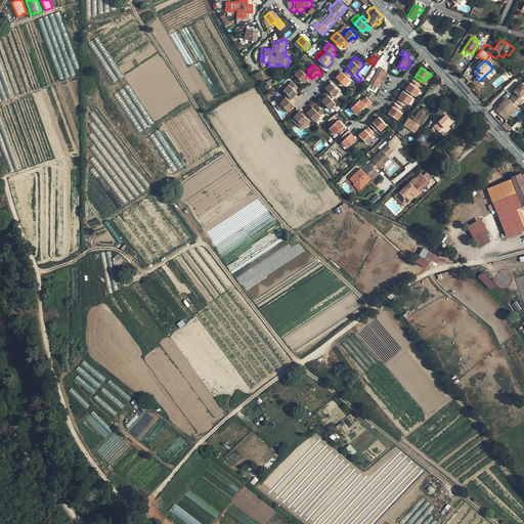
[(306,80),(308,83),(311,79),(306,75),(300,69),(295,75),(303,83),(306,80)]
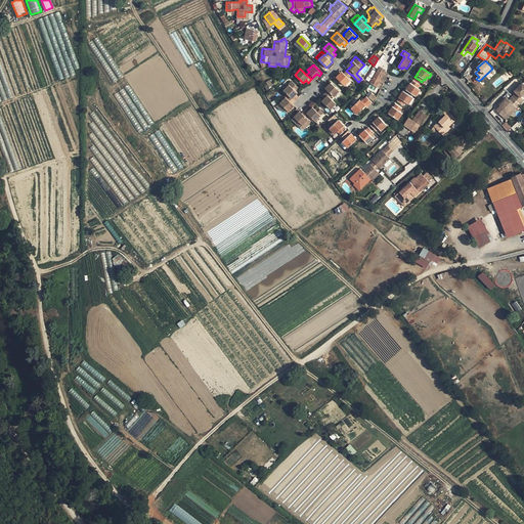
[(370,83),(377,86),(380,80),(384,82),(387,75),(384,73),(378,70),(370,83)]
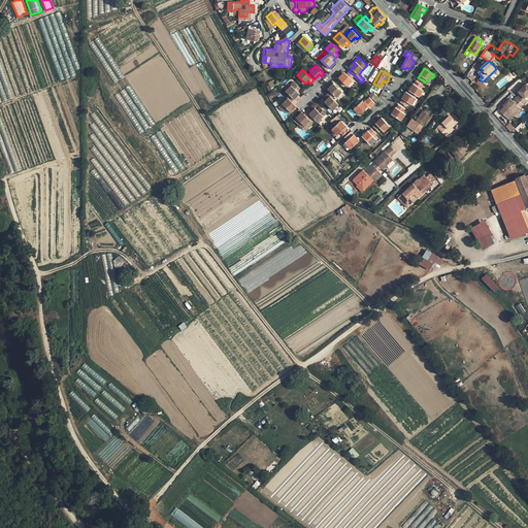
[(338,77),(348,86),(353,79),(352,78),(354,75),(349,71),(347,73),(343,76),(341,74),(338,77)]
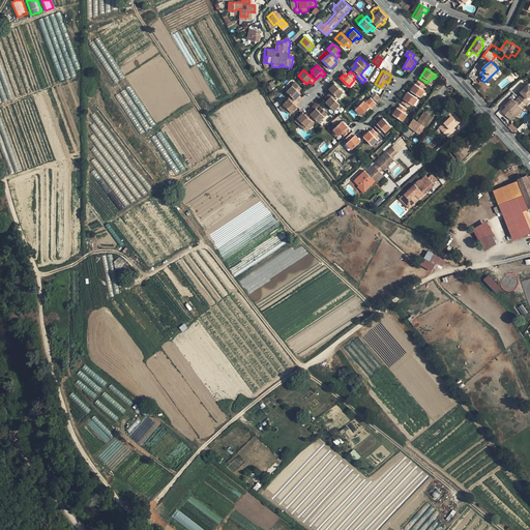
[(421,93),(423,89),(422,88),(424,85),(418,81),(416,84),(415,84),(412,88),(411,90),(410,90),(420,97),(422,94),(421,93)]
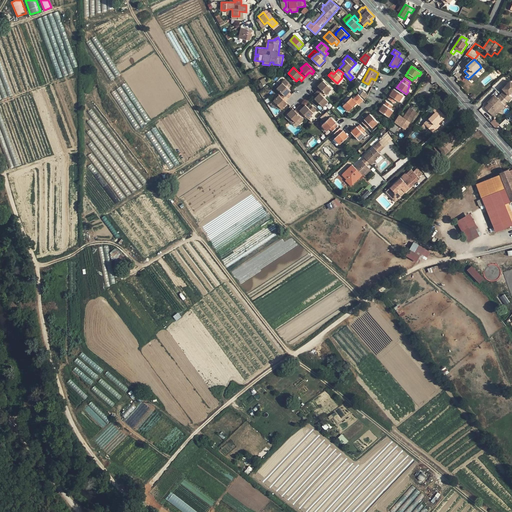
[(282,95),(287,100),(290,96),(287,94),(290,91),(285,87),(288,83),(284,80),(276,89),(282,95)]
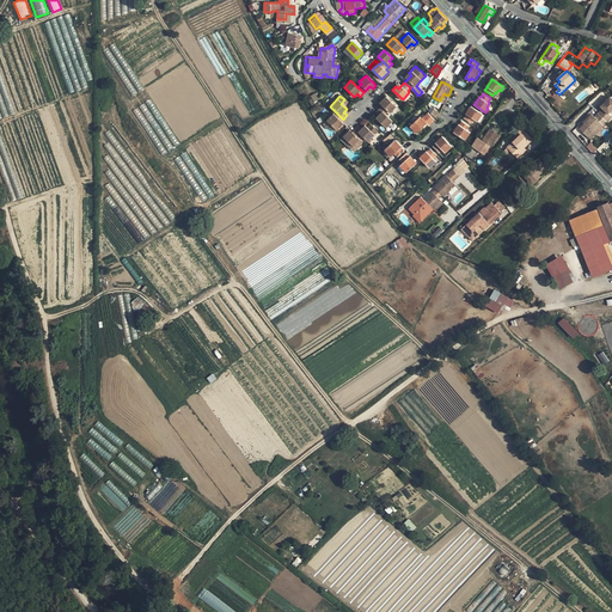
[(379,108),(385,114),(389,110),(390,111),(397,105),(386,96),(383,99),(386,101),(383,105),(379,108)]
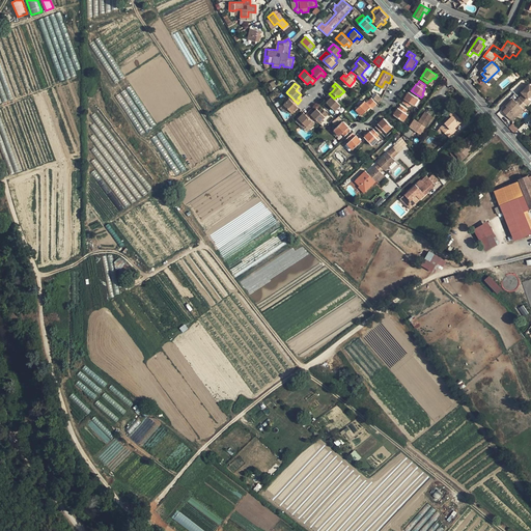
[(503,112),(512,121),(530,103),(530,101),(528,99),(530,95),(530,85),(530,84),(522,92),(524,94),(516,102),(513,99),(506,106),(507,107),(503,112)]
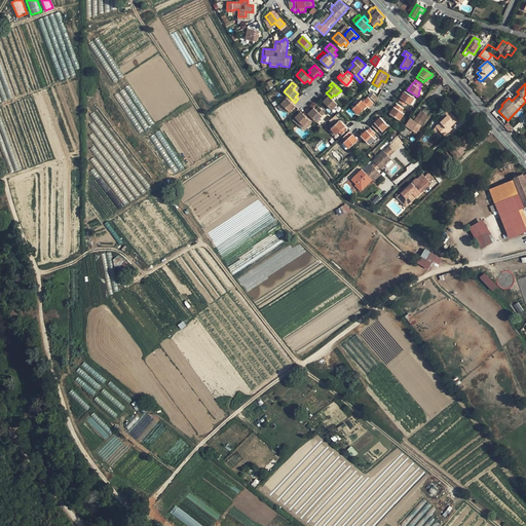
[(401,99),(399,101),(405,106),(408,103),(409,104),(411,101),(412,102),(415,98),(405,91),(403,94),(401,98),(401,99)]
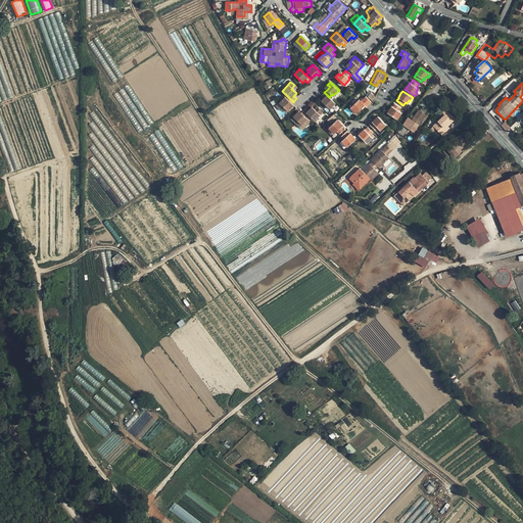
[(321,100),(330,108),(335,103),(329,97),(324,92),(321,95),(324,98),(321,100)]
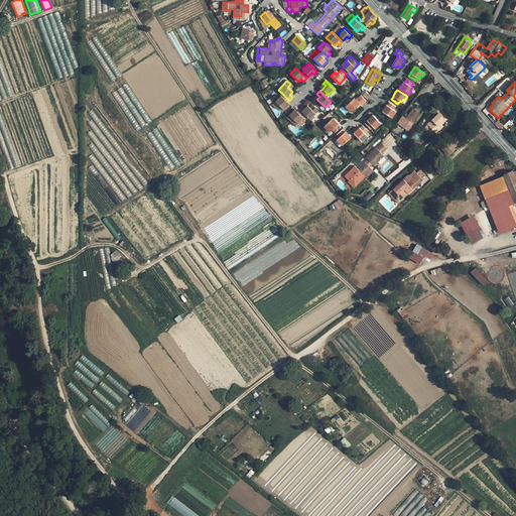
[(275,102),(283,111),(286,108),(284,105),(287,103),(289,101),(284,96),(281,98),(280,97),(275,102)]
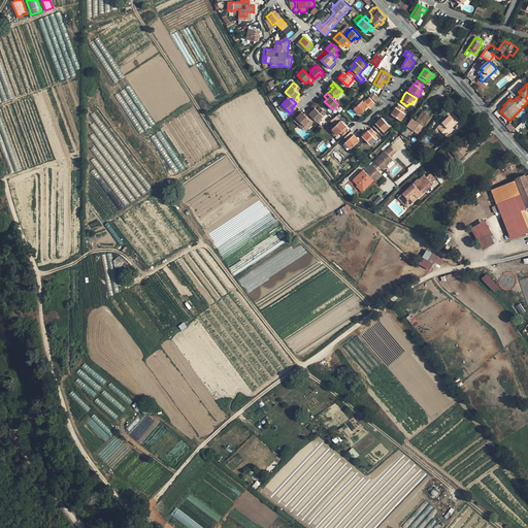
[(374,103),(369,98),(364,102),(362,100),(354,108),(358,113),(359,111),(361,113),(365,109),(368,106),(368,107),(369,108),(374,103)]
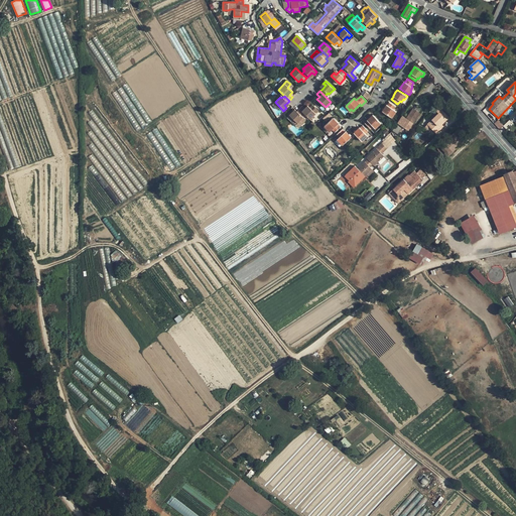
[(395,106),(389,102),(387,105),(384,109),(383,110),(382,111),(387,115),(392,118),(394,114),(392,113),(394,110),(393,109),(395,106)]
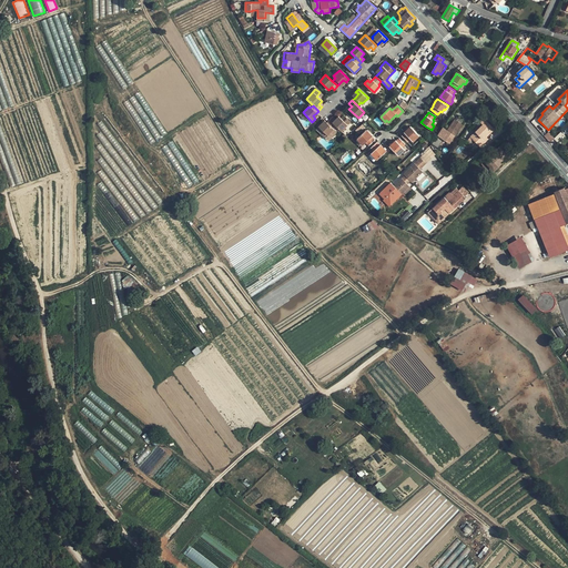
[(332,118),(328,120),(334,124),(341,131),(345,127),(346,125),(350,122),(351,122),(346,118),(343,121),(341,119),(338,117),(335,120),(332,118)]
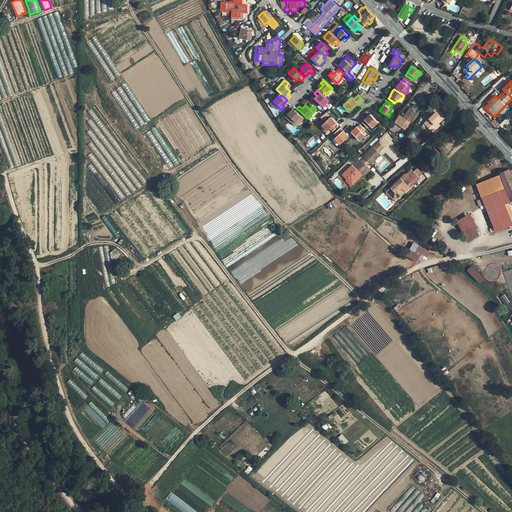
[(428,126),(433,132),(438,127),(436,125),(439,123),(446,116),(437,107),(433,110),(435,112),(424,123),(428,126)]
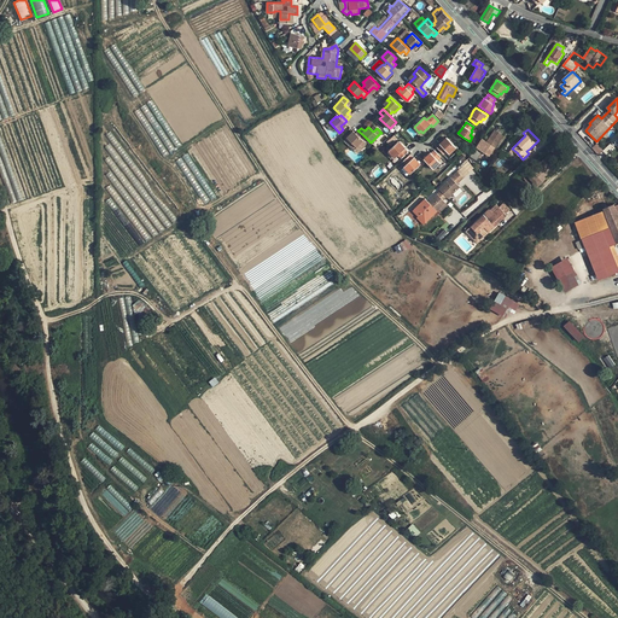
[(357,130),(355,134),(351,136),(349,134),(345,138),(356,147),(359,145),(362,149),(366,144),(365,143),(367,140),(362,136),(363,135),(357,130)]
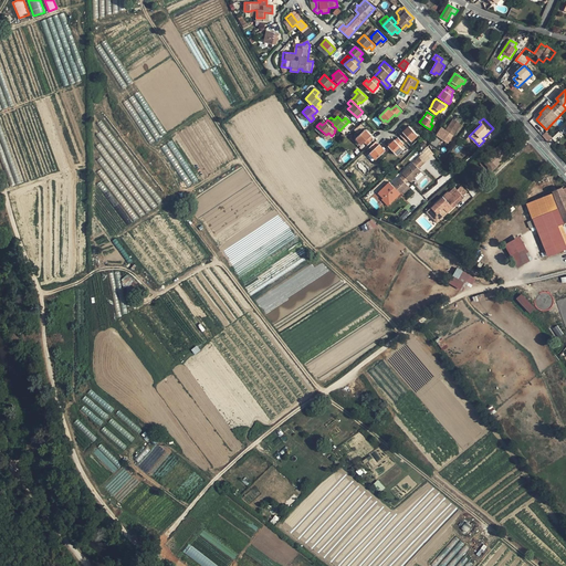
[(443,139),(448,143),(460,124),(453,119),(447,130),(442,127),(437,135),(443,139)]
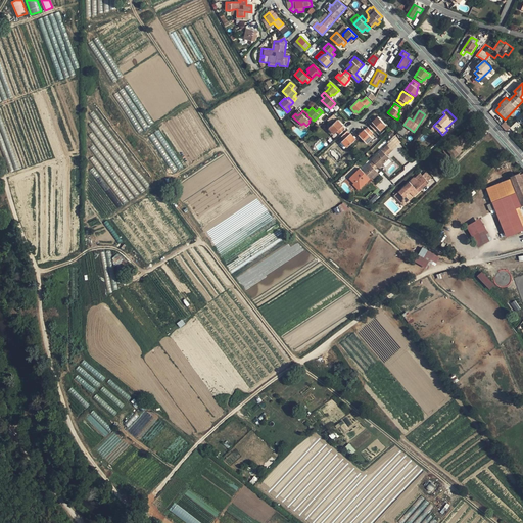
[(301,125),(292,116),(290,120),(298,128),(301,125)]
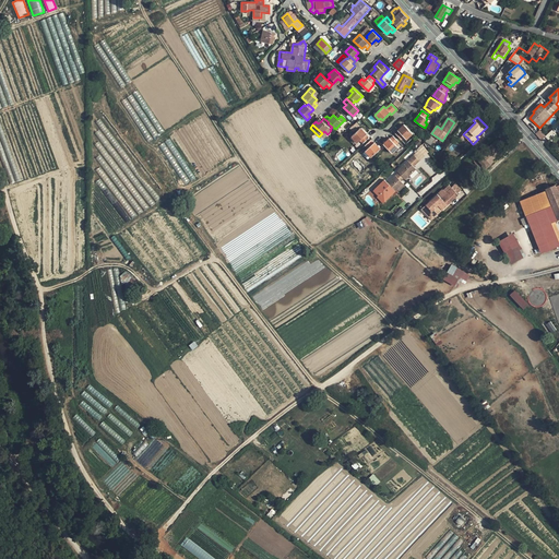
[(408,129),(404,125),(403,125),(402,127),(401,128),(397,130),(399,130),(395,133),(401,139),(404,137),(405,138),(408,135),(409,137),(413,133),(408,129)]
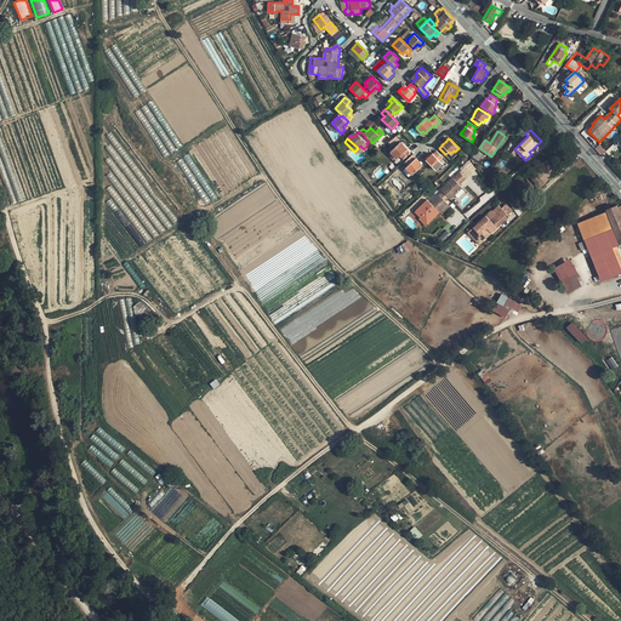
[(402,143),(400,142),(389,152),(393,155),(396,154),(397,153),(399,155),(403,159),(409,153),(406,149),(406,148),(403,144),(402,143)]
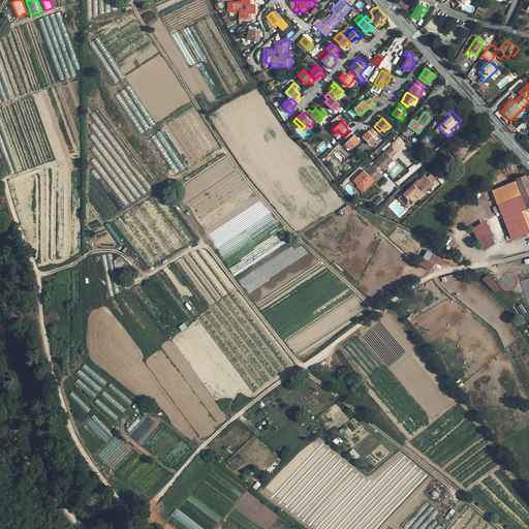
[(509,125),(515,130),(518,127),(512,122),(509,125)]
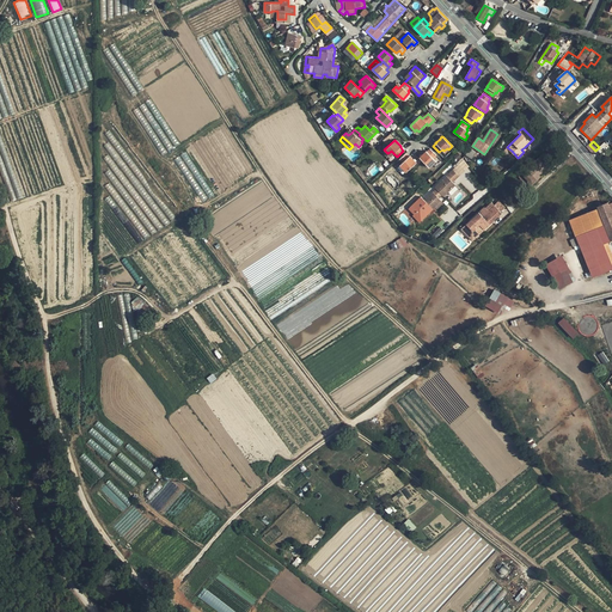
[(479,151),(472,146),(466,155),(473,160),(479,151)]
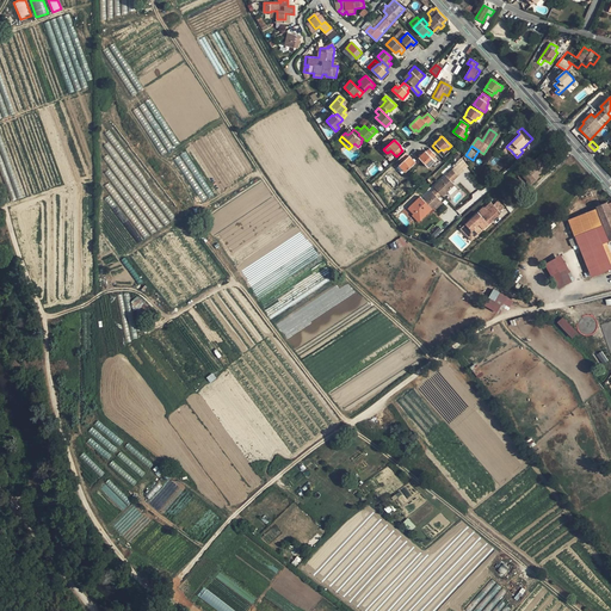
[(436,155),(430,148),(426,152),(426,150),(421,154),(419,156),(419,158),(429,167),(432,164),(431,162),(433,160),(432,158),(436,155)]
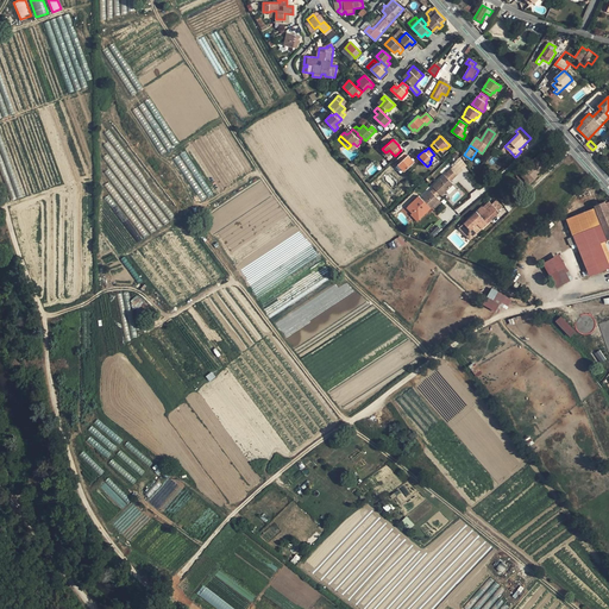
[(410,158),(407,155),(405,152),(397,158),(400,161),(399,163),(400,164),(401,162),(403,165),(402,168),(401,167),(400,168),(403,171),(414,161),(413,161),(410,158)]
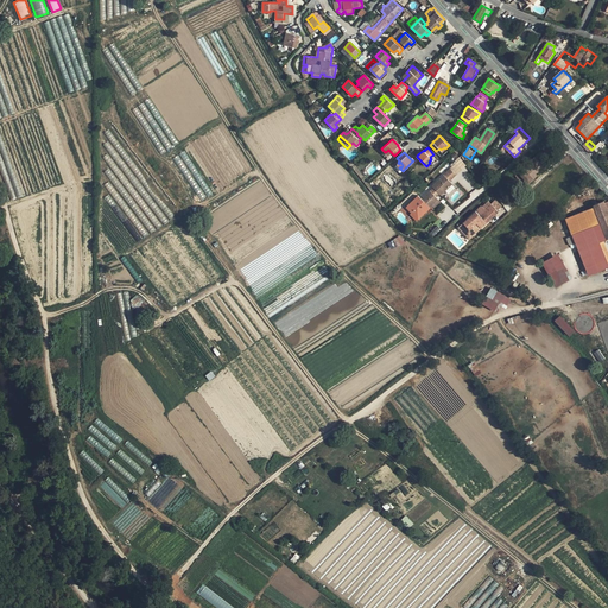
[(518,172),(529,183),(536,176),(534,175),(544,166),(544,165),(549,160),(539,152),(530,160),(531,162),(525,169),(524,168),(518,172)]
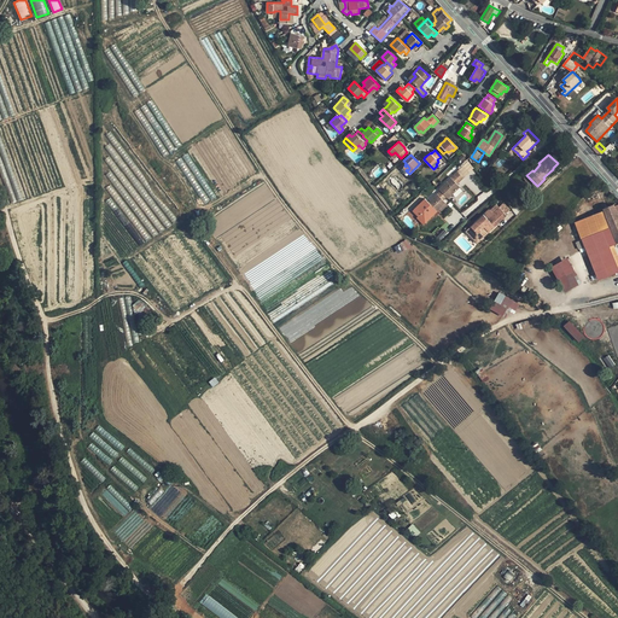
[(464,165),(458,170),(464,178),(470,172),(464,165)]
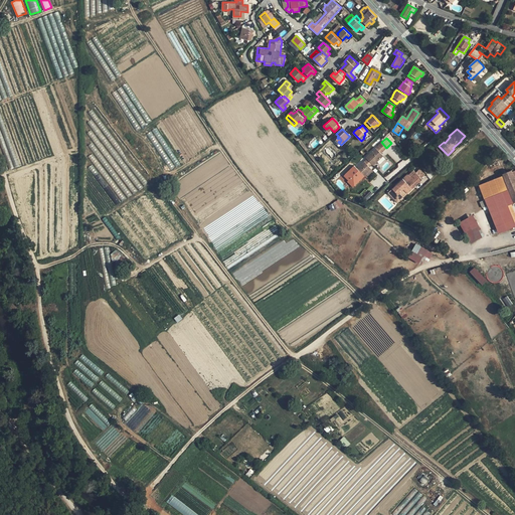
[(362,174),(364,176),(366,174),(371,169),(369,167),(367,164),(370,161),(372,164),(373,165),(376,162),(383,156),(381,153),(386,148),(381,142),(366,157),(367,158),(354,171),(359,176),(362,174)]
